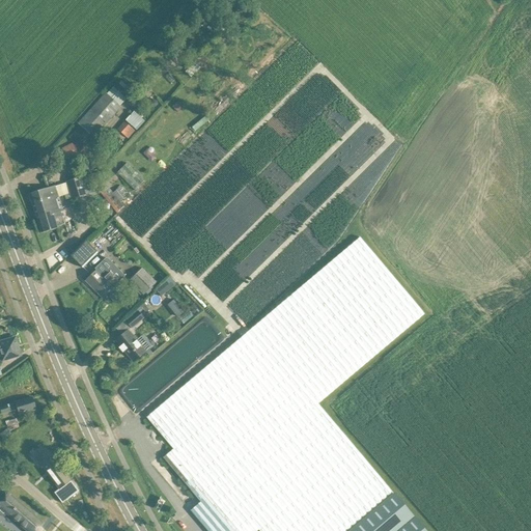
[(185,73),(191,78),(208,60),(202,54),(185,73)]
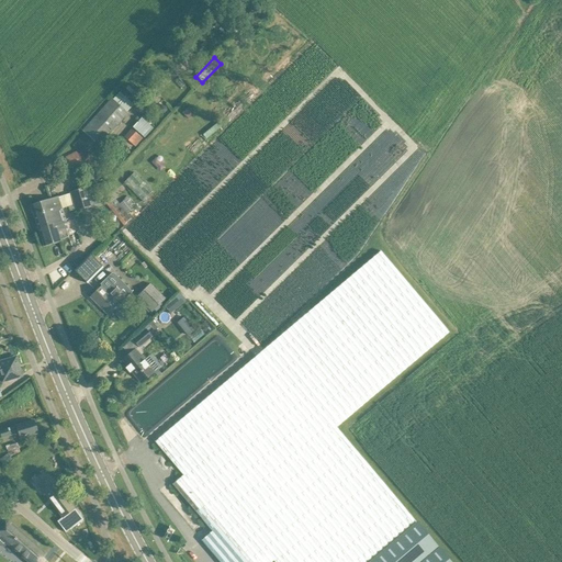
[(121,93),(83,133),(66,153),(69,155),(58,161),(64,172),(85,163),(130,115),(126,112),(133,105),(121,93)]
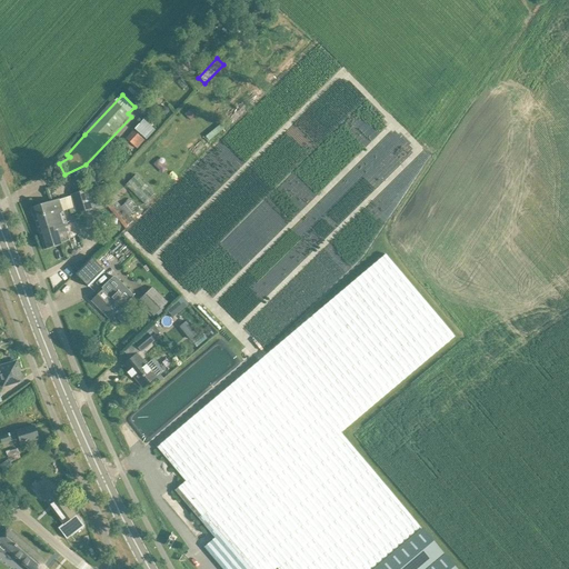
[(190,109),(185,115),(191,121),(197,116),(190,109)]
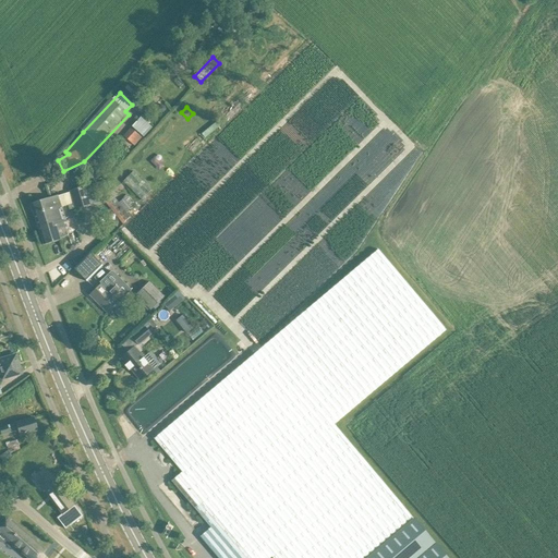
[(123,136),(134,146),(142,137),(130,128),(123,136)]
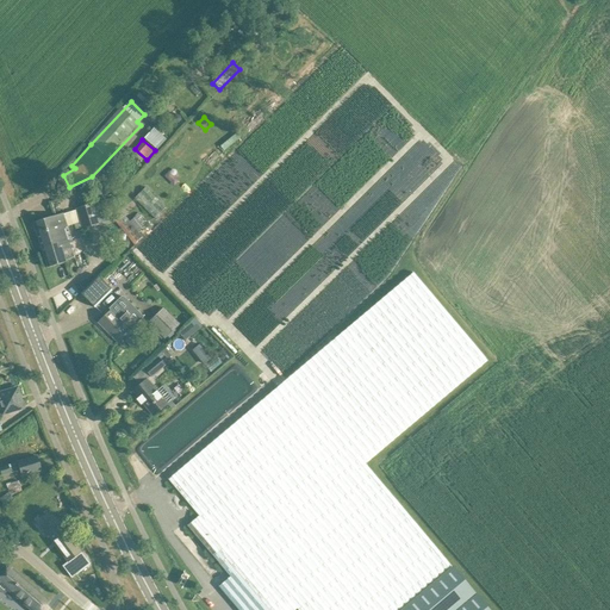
[(155,217),(166,205),(144,186),(134,198),(155,217)]
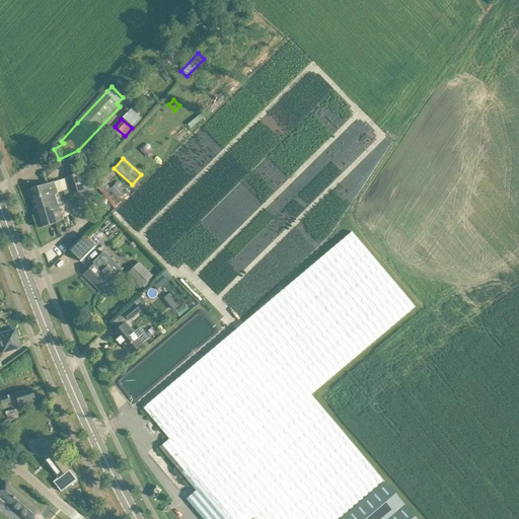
[(85,172),(66,178),(67,179),(70,190),(72,196),(90,191),(85,172)]
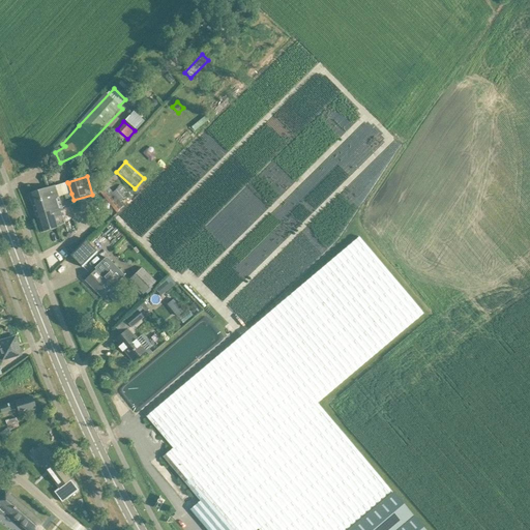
[(71,194),(68,183),(55,186),(55,185),(38,190),(29,194),(36,216),(45,213),(43,206),(47,205),(47,202),(58,199),(59,198),(71,194)]
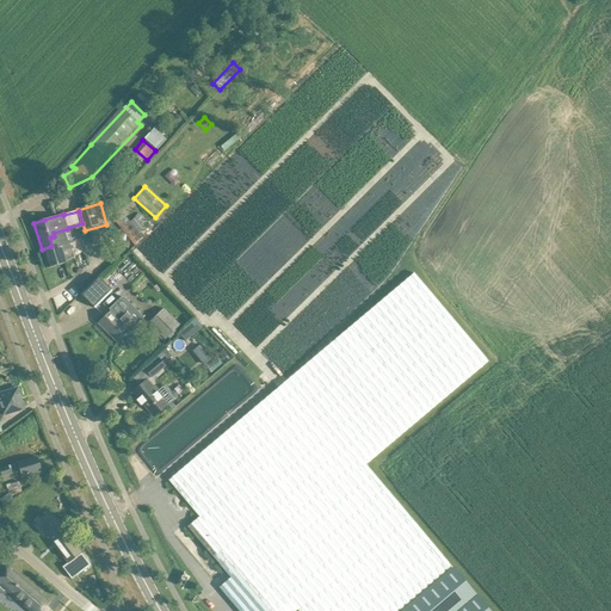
[(115,222),(134,245),(142,239),(137,233),(129,222),(123,215),(115,222)]
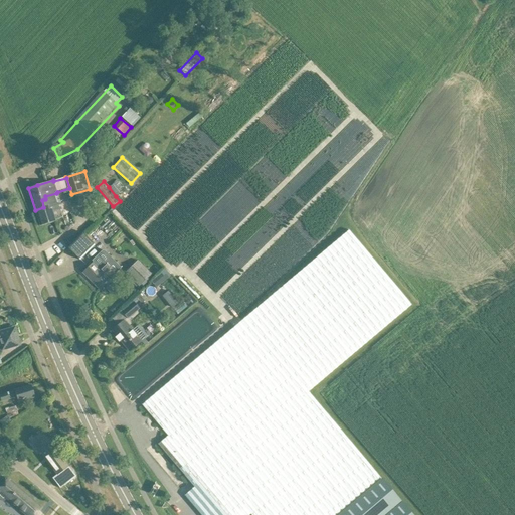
[(117,181),(109,187),(116,196),(124,190),(117,181)]
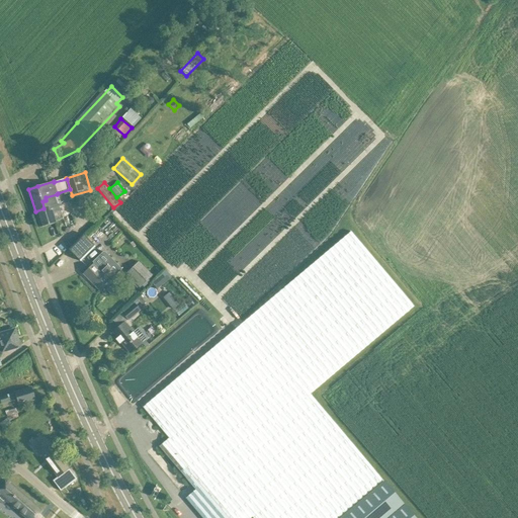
[(59,196),(58,193),(57,194),(46,197),(46,200),(42,201),(44,208),(35,211),(40,228),(55,224),(55,223),(64,220),(61,211),(67,209),(64,200),(60,201),(59,196)]
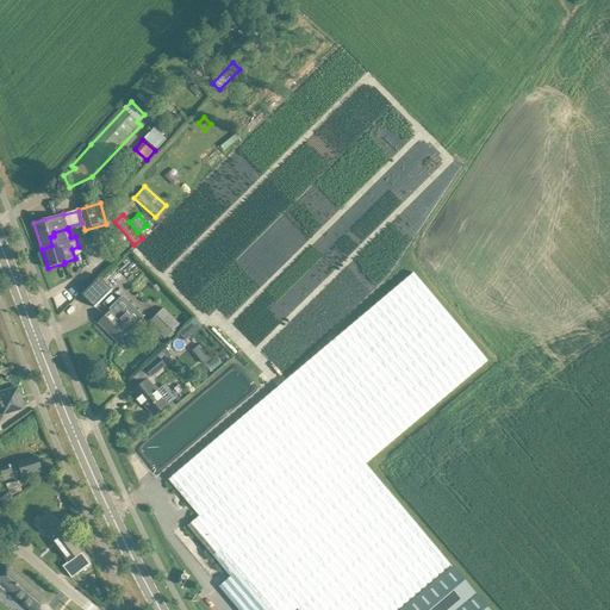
[(487,361),(414,273),(267,397),(168,480),(199,516),(187,527),(212,555),(230,577),(365,465),(487,361)]
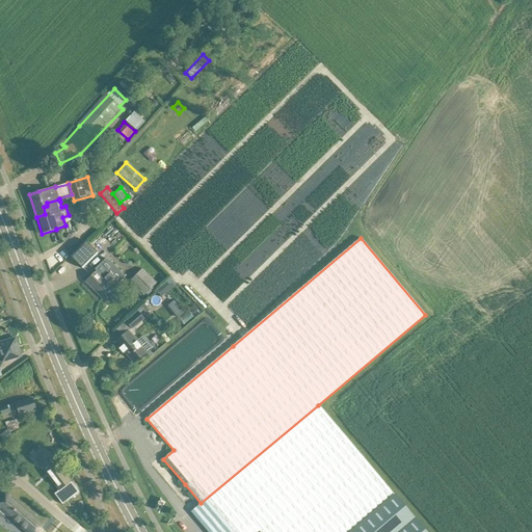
[(84,242),(78,249),(70,257),(82,268),(89,261),(96,255),(84,242)]
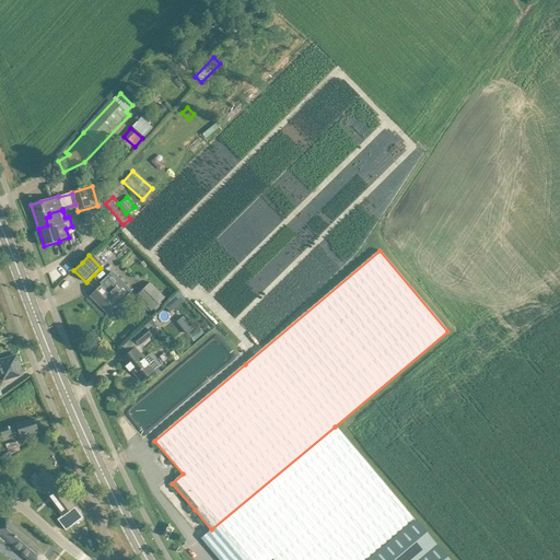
[(97,289),(90,296),(107,314),(115,306),(119,303),(119,302),(125,296),(115,287),(106,278),(100,283),(102,284),(97,289)]
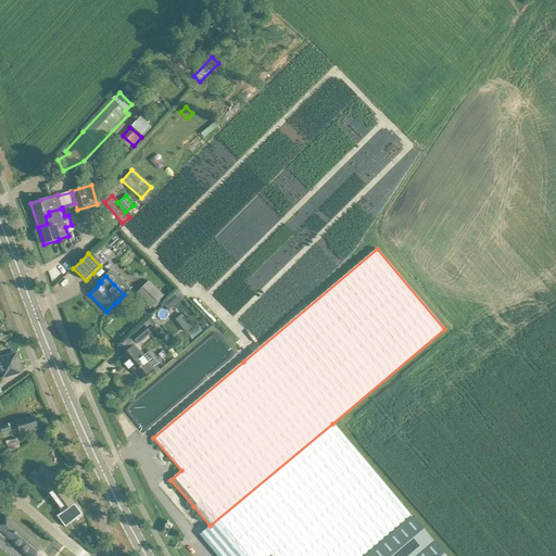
[(164,297),(149,281),(136,294),(150,310),(164,297)]
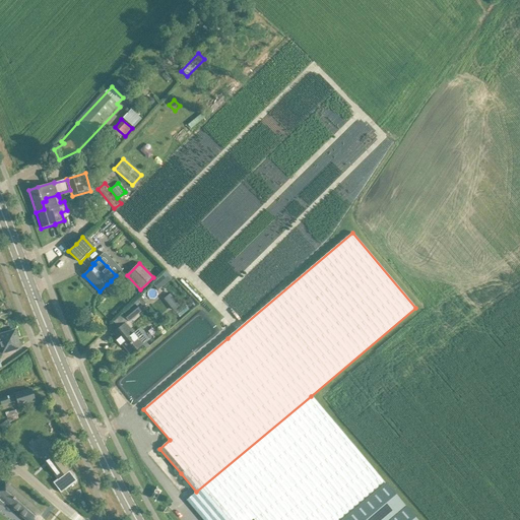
[(170,295),(164,300),(174,312),(180,307),(170,295)]
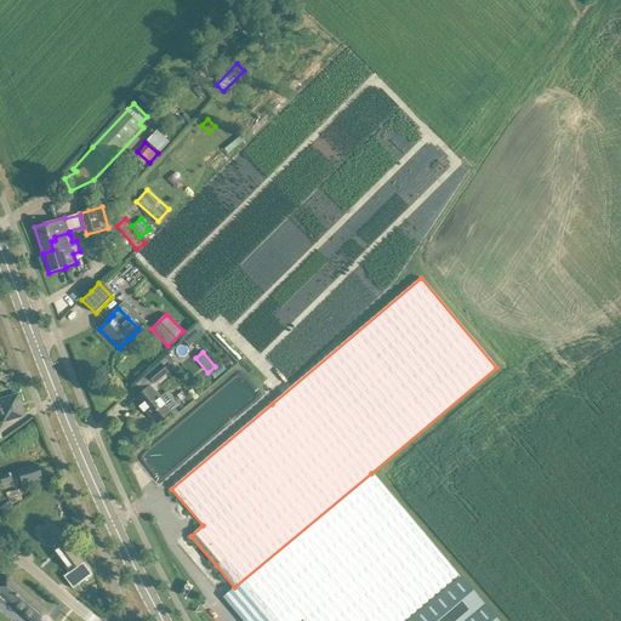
[(171,353),(165,358),(170,365),(176,360),(171,353)]
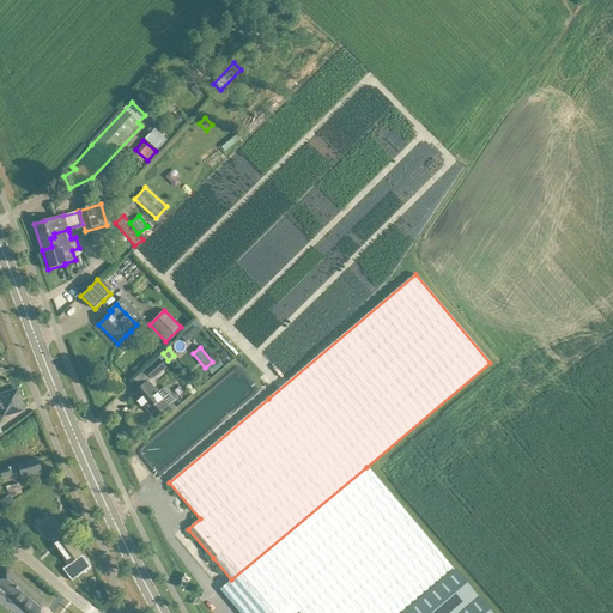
[(159,359),(145,371),(152,380),(167,368),(159,359)]
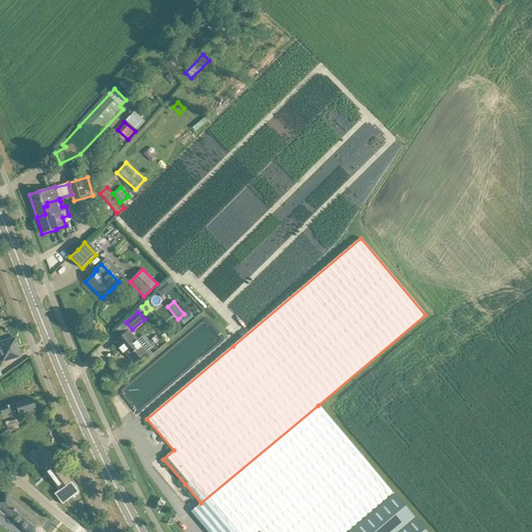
[(141,356),(147,352),(128,330),(114,342),(120,349),(121,348),(134,363),(141,356)]
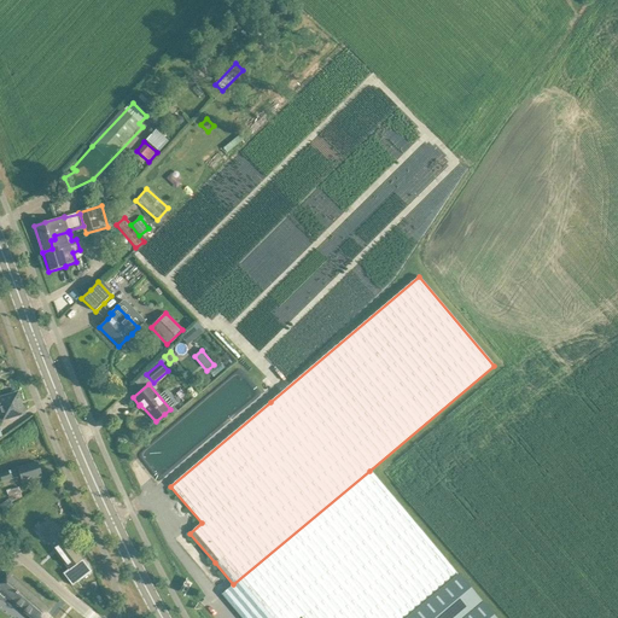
[(0,410),(1,414),(3,420),(23,414),(17,394),(0,398),(0,410)]
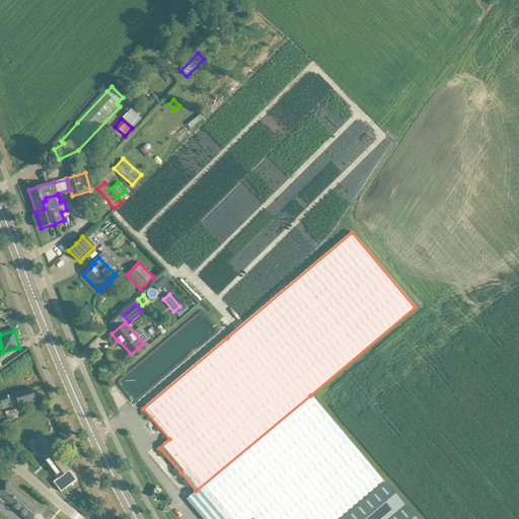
[(34,399),(31,389),(0,398),(0,401),(1,404),(16,400),(18,404),(34,399)]
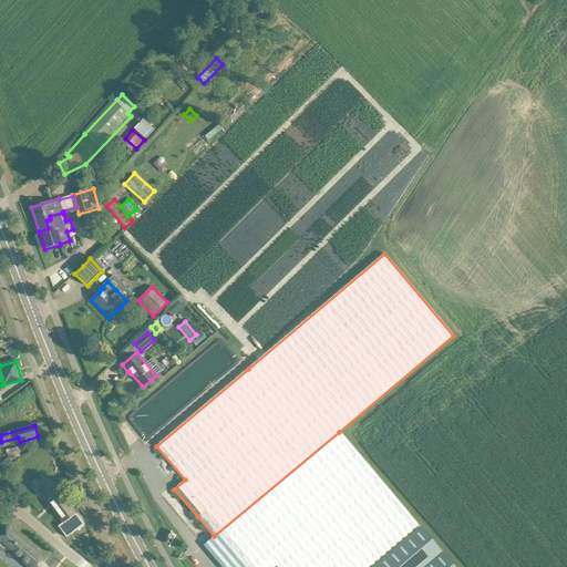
[(208,540),(203,545),(220,566),(274,566),(276,566),(371,566),(420,526),(340,432),(214,536),(208,540)]
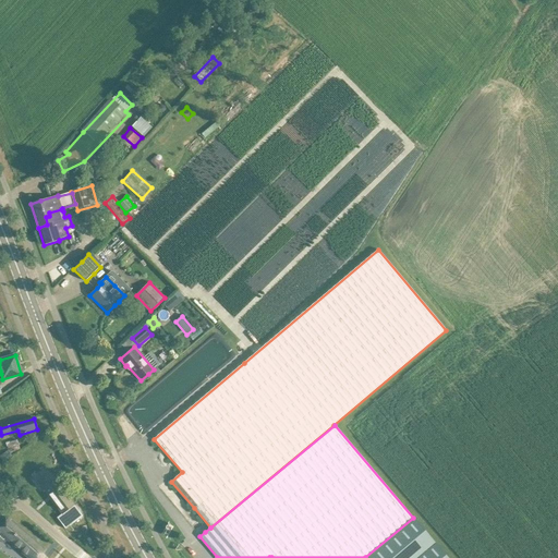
[(20,450),(16,440),(5,444),(9,453),(20,450)]
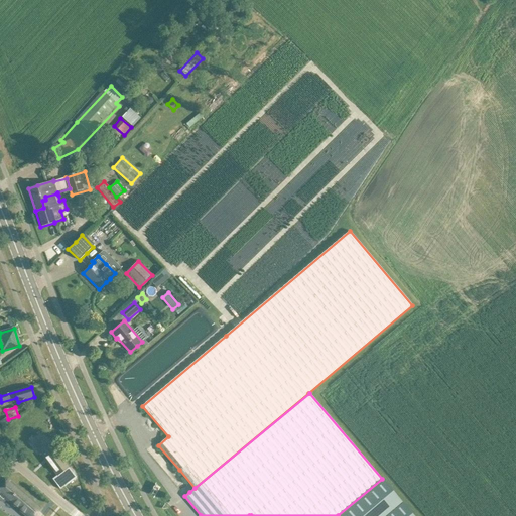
[(46,437),(34,446),(56,476),(52,479),(59,489),(65,486),(77,478),(46,437)]
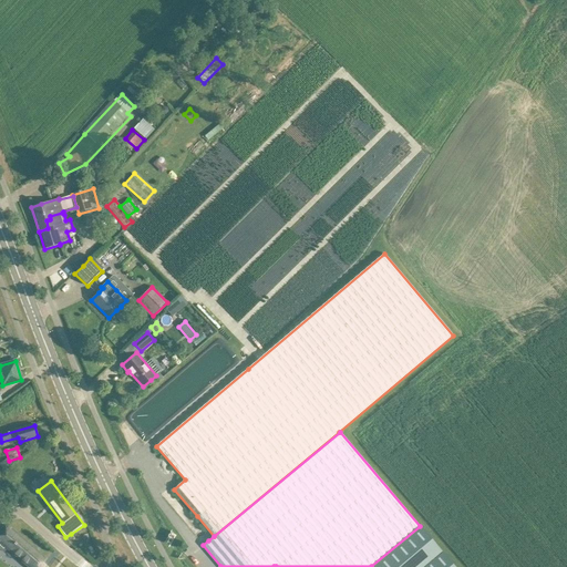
[(39,566),(47,559),(9,526),(0,536),(0,543),(28,566),(39,566)]
